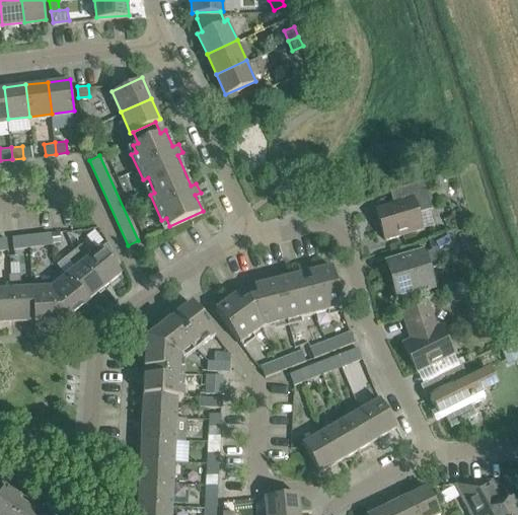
[(443,173),(434,175),(437,189),(446,186),(443,173)]
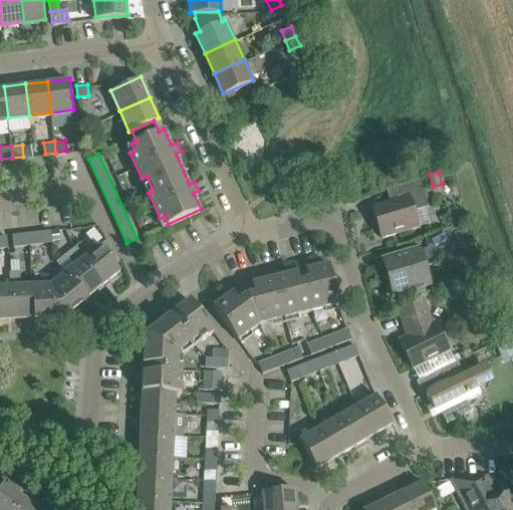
[(381,235),(418,225),(414,209),(428,205),(419,177),(393,185),(396,197),(371,204),(381,235)]
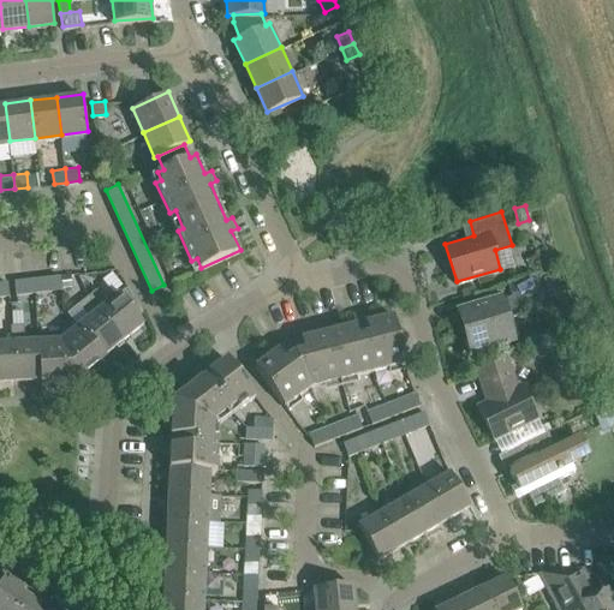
[(75,271),(60,274),(61,285),(76,283),(75,271)]
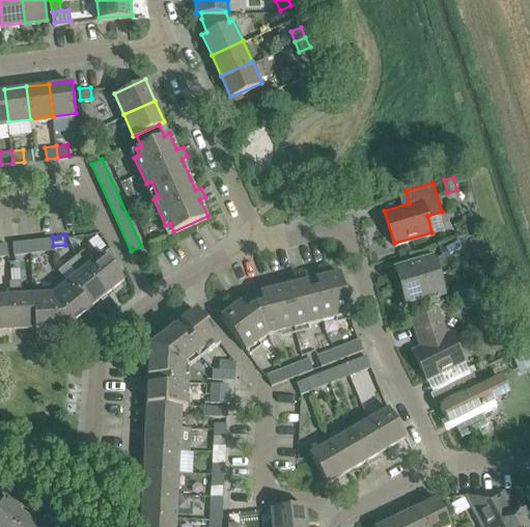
[(441,254),(418,261),(398,267),(408,301),(441,290),(435,272),(457,266),(453,254),(466,251),(461,236),(438,243),(441,254)]
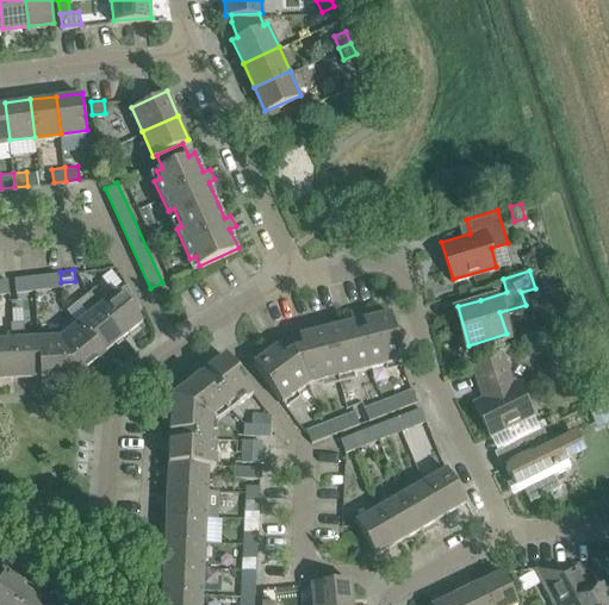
[(53,272),(14,276),(17,291),(55,286),(53,272)]
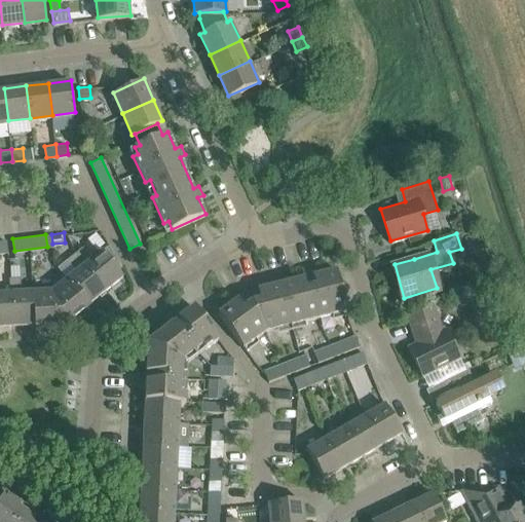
[(83,245),(75,252),(105,290),(123,275),(102,249),(92,257),(83,245)]
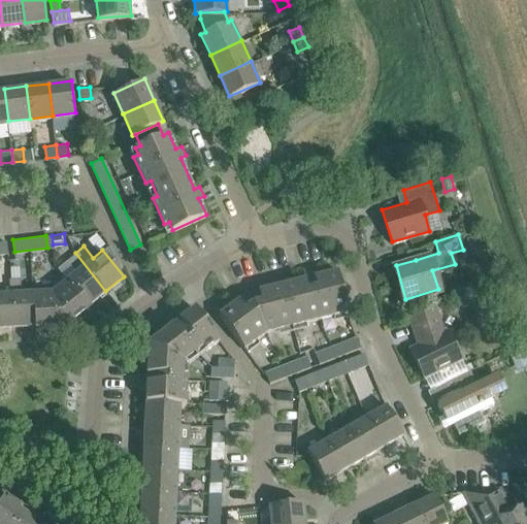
[(68,258),(76,269),(67,276),(89,303),(105,291),(75,253),(68,258)]
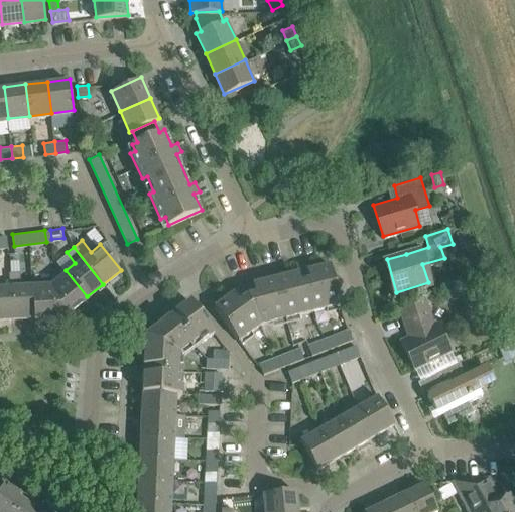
[(214,305),(239,339),(259,324),(320,307),(341,303),(331,263),(307,268),(305,260),(295,262),(297,271),(253,282),(253,284),(235,292),(234,291),(214,305)]
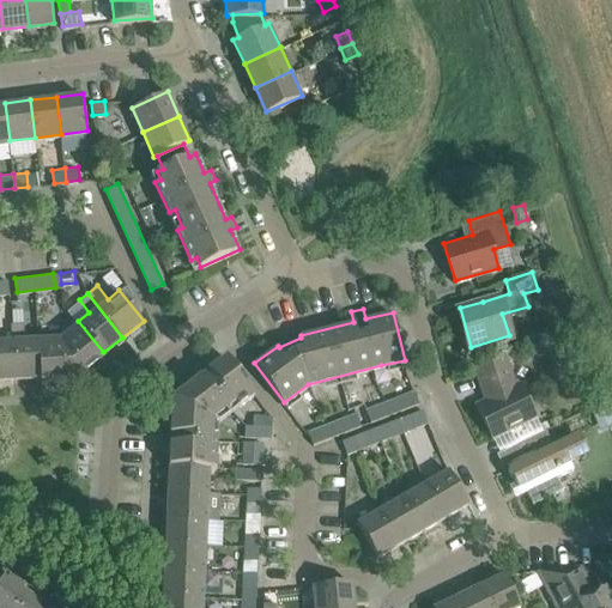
[(60,335),(38,336),(41,376),(41,381),(77,378),(105,354),(103,352),(78,321),(77,321),(60,335)]
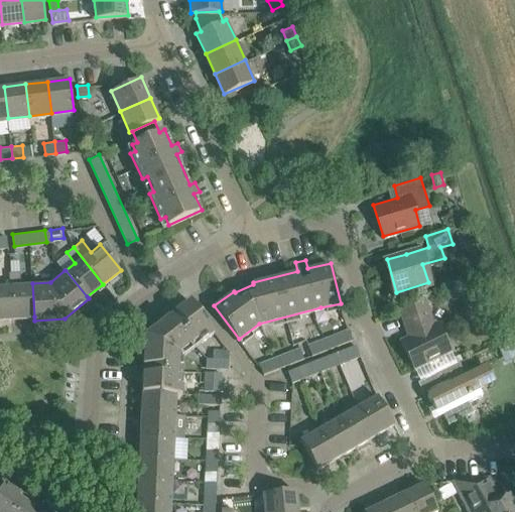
[(10,271),(11,285),(12,318),(34,316),(32,283),(21,283),(20,271),(10,271)]
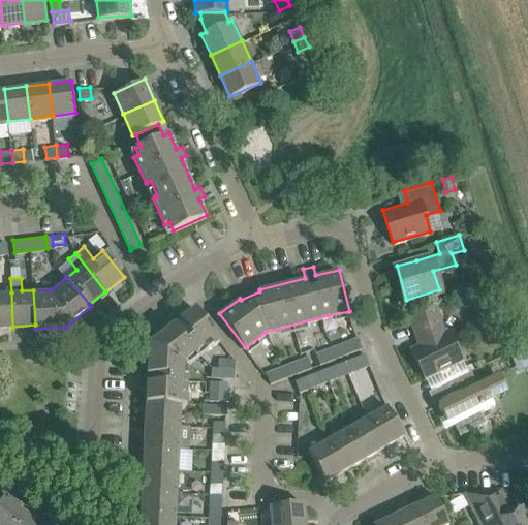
[(0,327),(12,327),(11,292),(0,292),(0,327)]
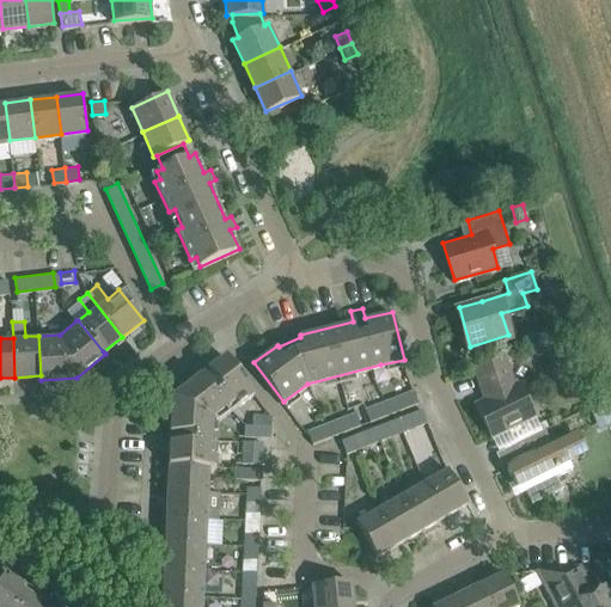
[(169,464),(209,466),(217,466),(218,447),(212,447),(213,418),(233,403),(236,406),(255,392),(226,355),(172,397),(169,464)]
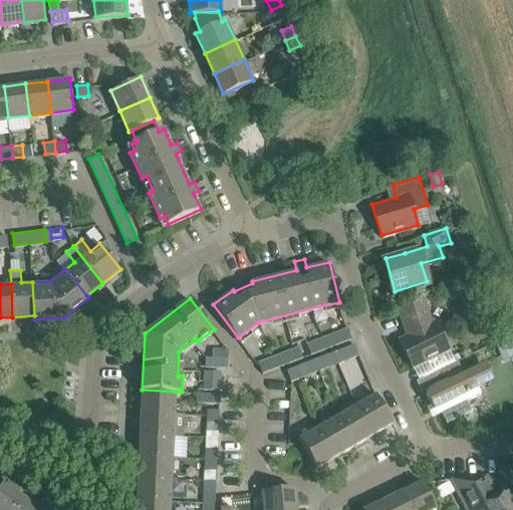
[(424,299),(418,301),(399,307),(408,334),(400,338),(413,365),(448,347),(435,321),(431,323),(424,299)]
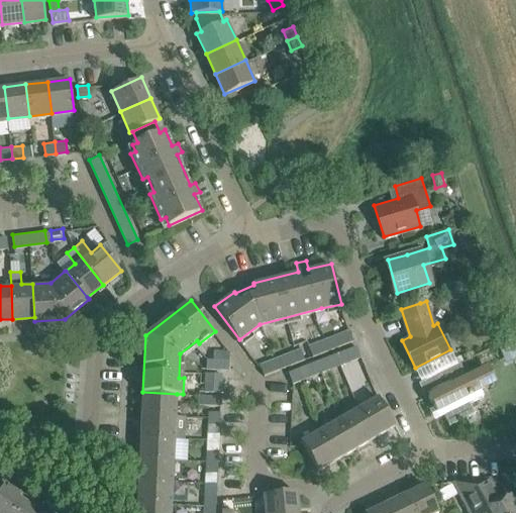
[(348,328),(328,336),(332,346),(352,339),(348,328)]
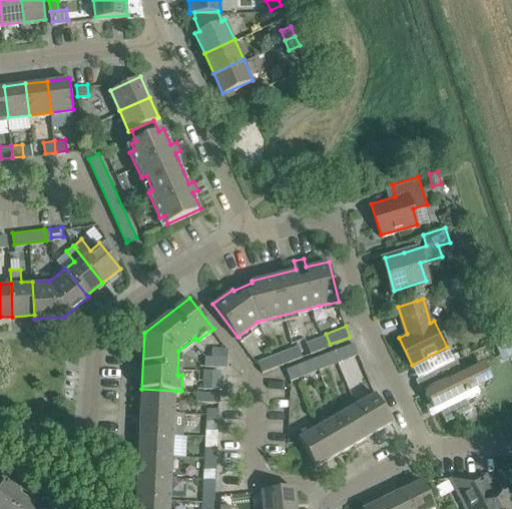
[(330,344),(326,334),(306,341),(310,352),(330,344)]
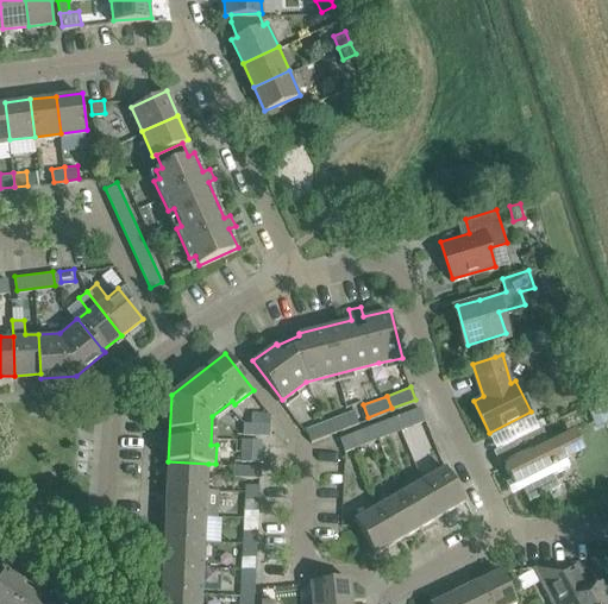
[(409,410),(414,422),(425,419),(420,406),(409,410)]
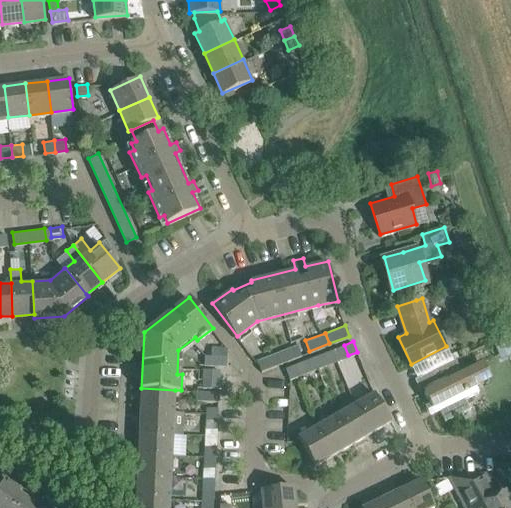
[(296,344),(274,353),(278,364),(301,355),(296,344)]
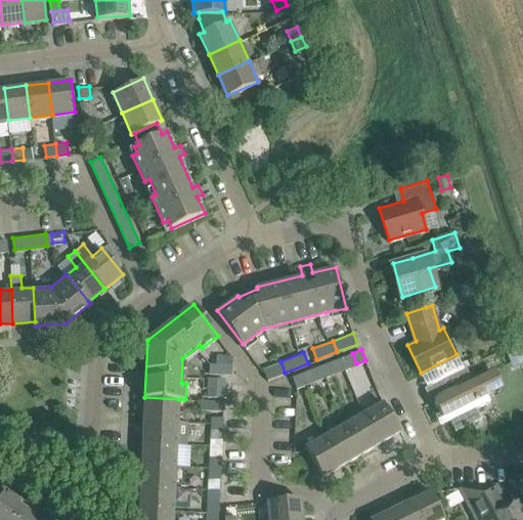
[(232,354),(217,353),(216,353),(215,363),(210,363),(210,372),(231,373),(232,354)]
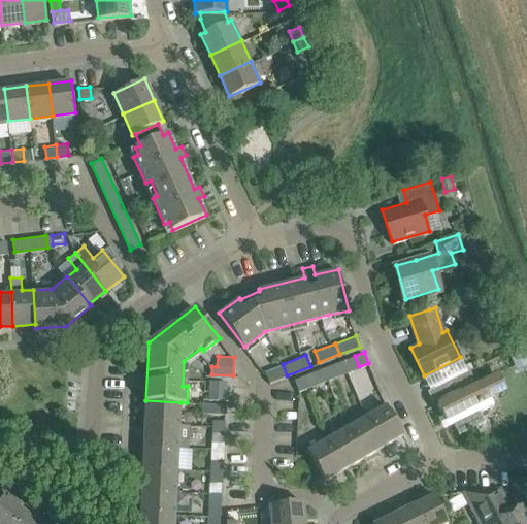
[(287,375),(283,364),(265,370),(269,382),(287,375)]
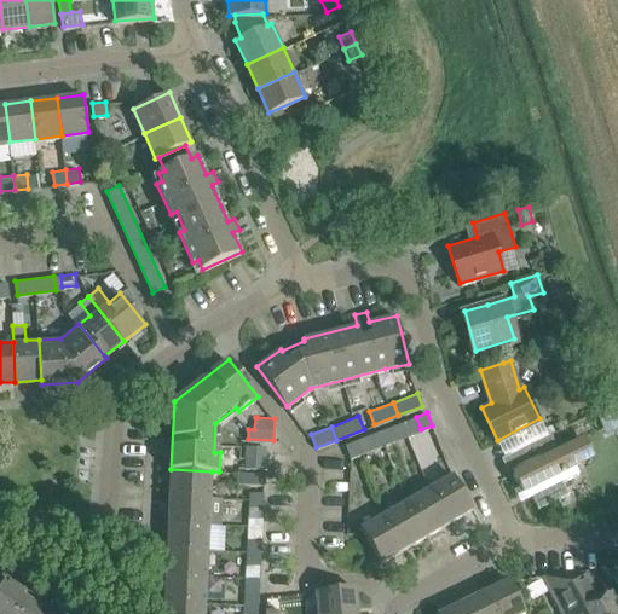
[(365,435),(370,447),(394,439),(390,427),(365,435)]
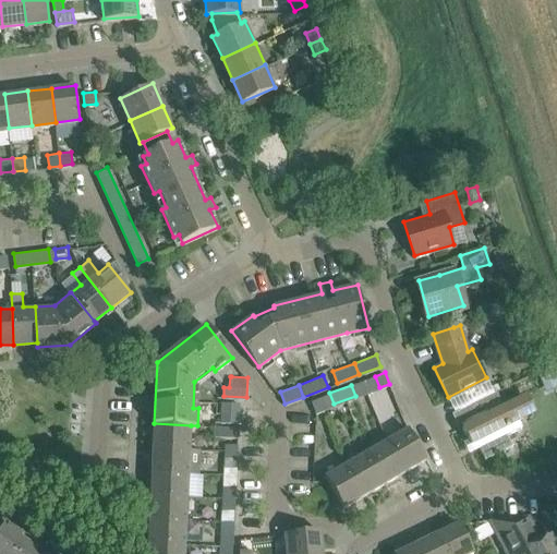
[(479,446),(481,449),(485,458),(512,444),(507,433),(522,425),(520,421),(535,412),(527,394),(487,413),(485,410),(489,408),(483,396),(471,402),(476,413),(472,416),(474,420),(462,425),(471,444),(477,441),(480,445),(479,446)]
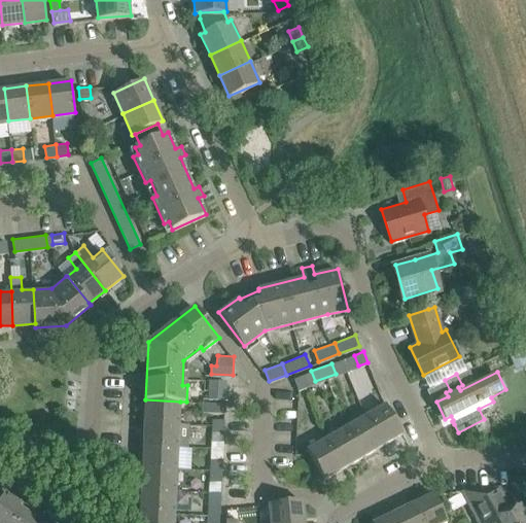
[(294,378),(297,386),(299,389),(309,385),(305,374),(294,378)]
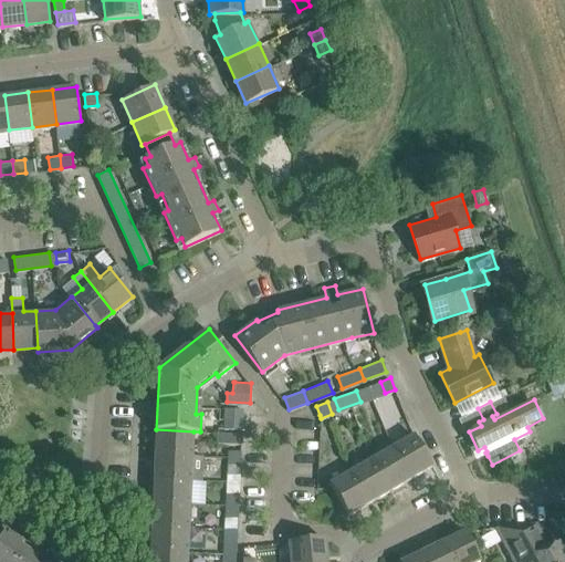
[(225,407),(225,427),(242,427),(243,408),(225,407)]
